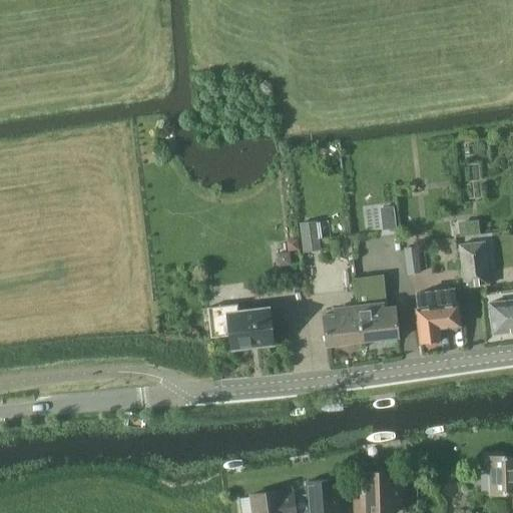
[(385,231),(394,230),(393,209),(384,210),(385,231)]
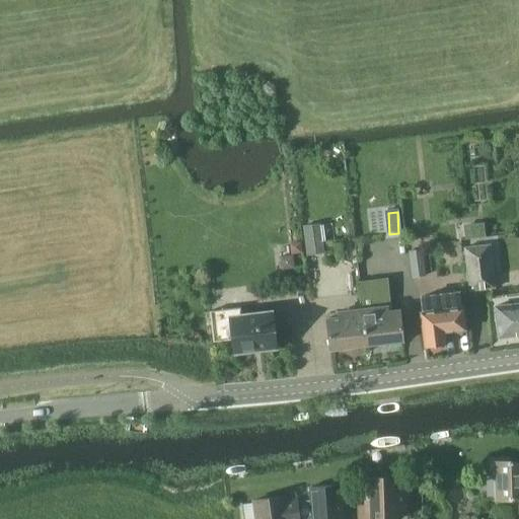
[(463,222),(465,235),(487,232),(485,218),(463,222)]
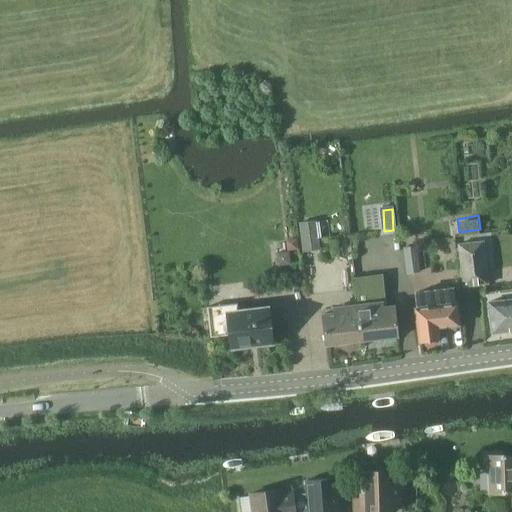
[(318,247),(314,221),(300,222),(303,249),(318,247)]
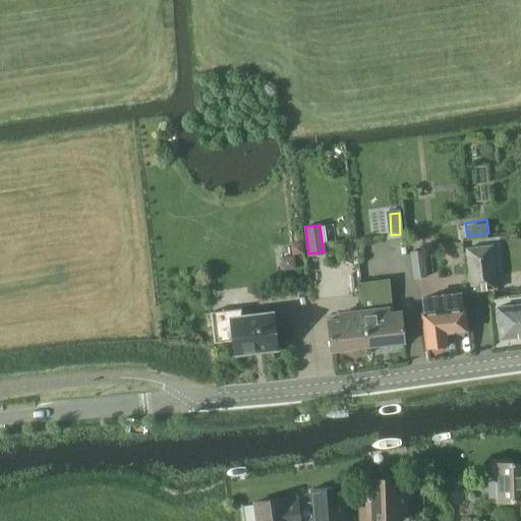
[(293,247),(294,252),(304,251),(302,242),(296,243),(293,247)]
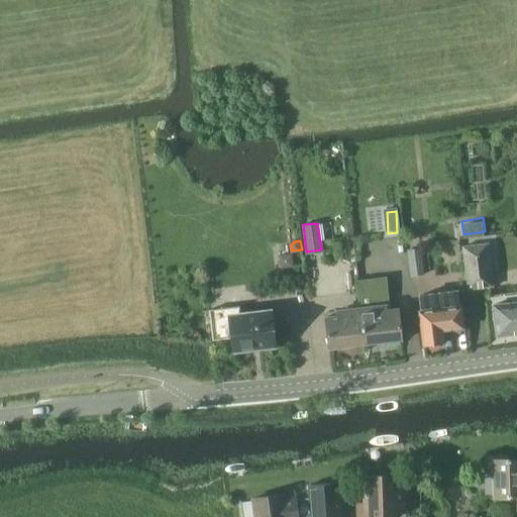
[(467,291),(494,287),(489,243),(461,246),(467,291)]
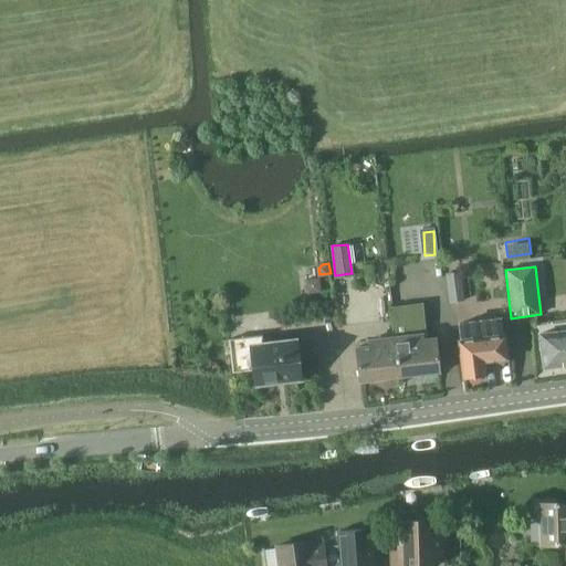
[(449,303),(465,302),(461,272),(446,274),(449,303)]
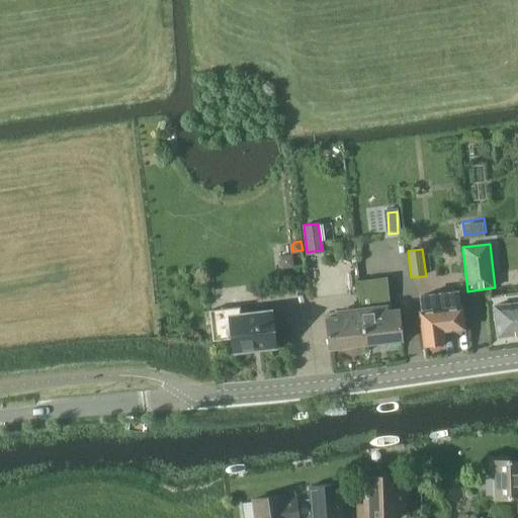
[(280,264),(286,268),(295,267),(293,254),(279,256),(280,264)]
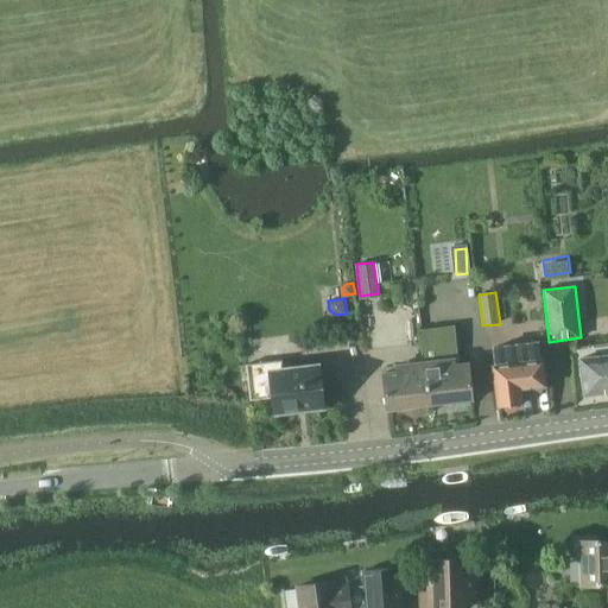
[(422,330),(425,362),(430,406),(474,401),(470,362),(456,363),(455,358),(457,358),(454,327),(422,330)]
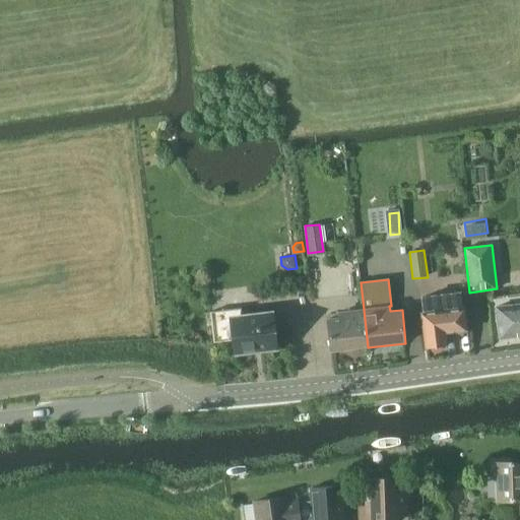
[(424,313),(421,313),(426,349),(447,346),(446,333),(467,331),(464,308),(460,309),(459,294),(421,299),(424,313)]
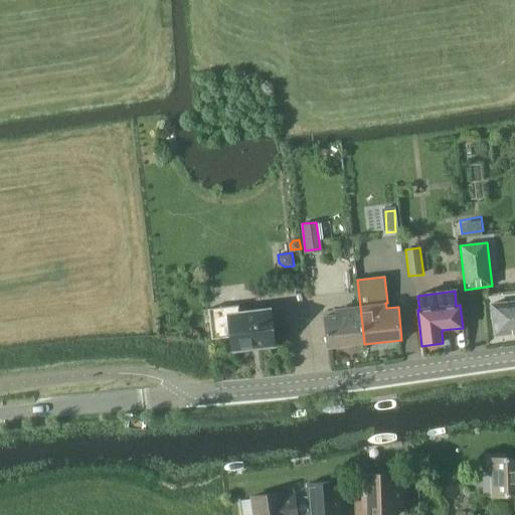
[(514,301),(491,304),(495,336),(514,333),(514,301)]
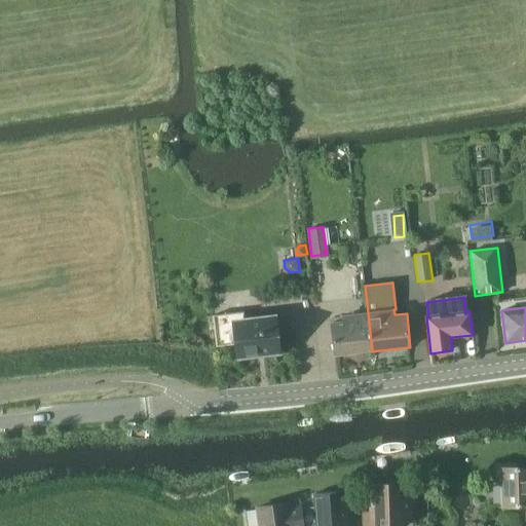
[(335,355),(372,351),(368,313),(342,316),(342,322),(331,323),(335,355)]
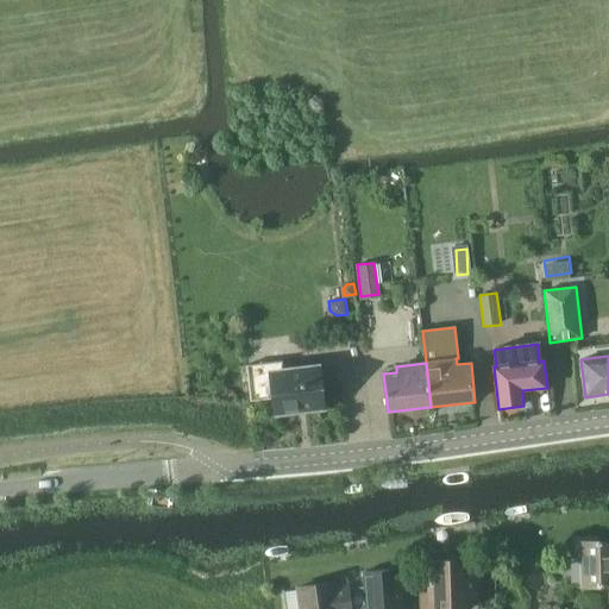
[(275,413),(325,407),(321,369),(270,375),(275,413)]
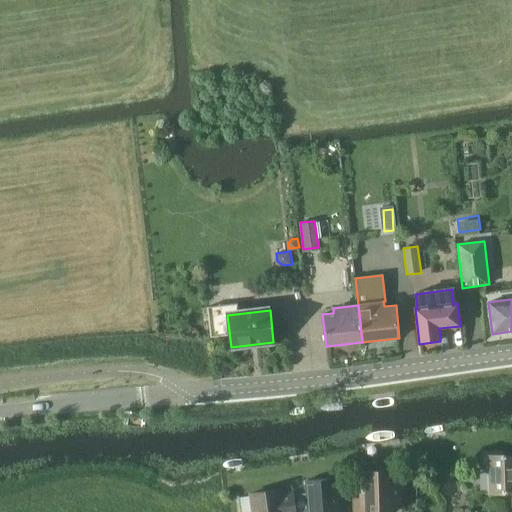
[(511,493),(511,454),(496,454),(496,452),(482,453),(483,471),(488,471),(489,494),(511,493)]
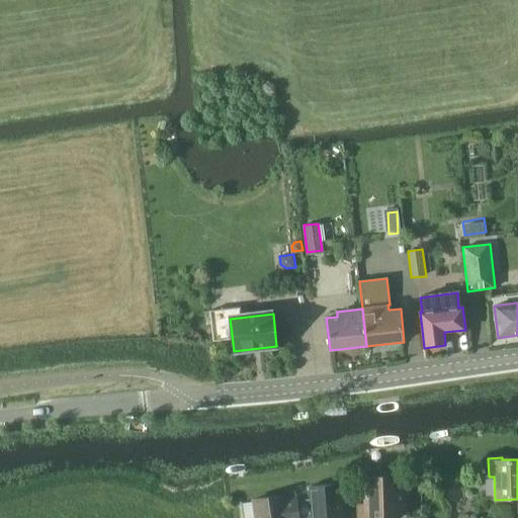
[(357,517),(394,517),(394,511),(406,511),(405,476),(364,477),(365,504),(357,505),(357,517)]
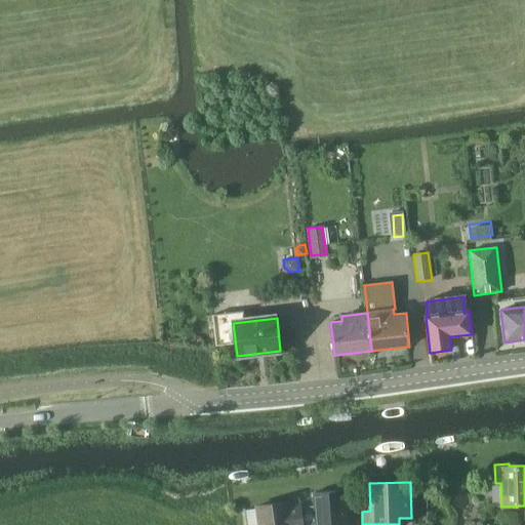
[(345,524),(344,501),(356,500),(355,490),(342,491),(342,490),(314,493),(316,524),(345,524)]
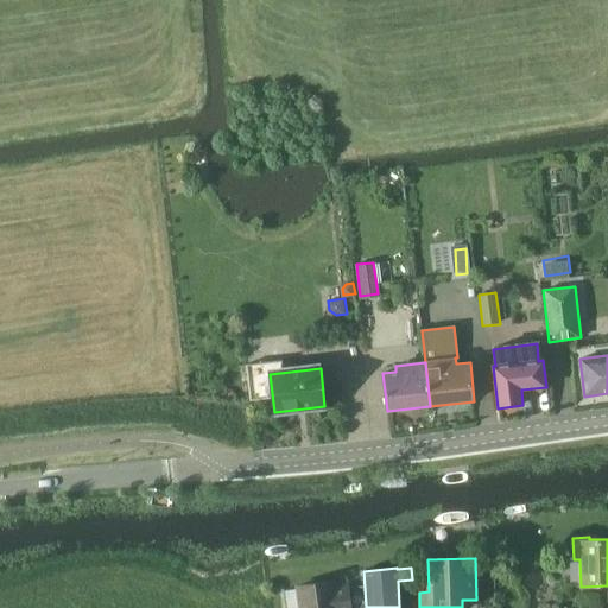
[(349,607),(347,583),(331,584),(331,581),(297,586),(299,607),(349,607)]
